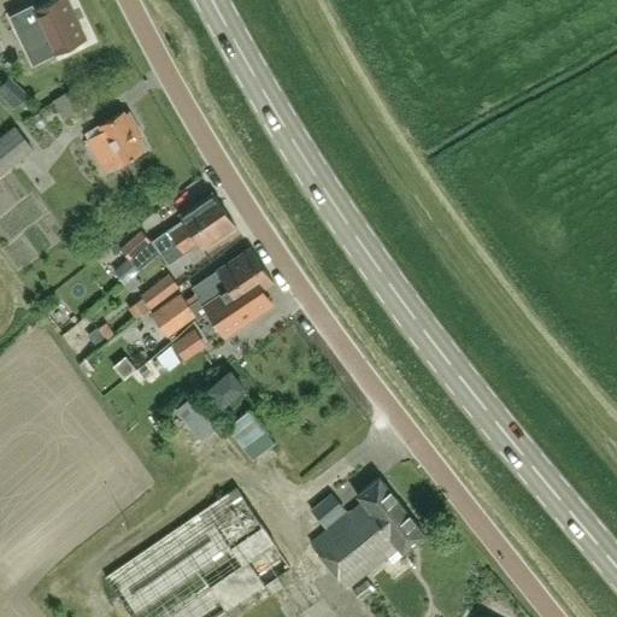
[(33,65),(86,40),(65,0),(53,0),(34,10),(31,5),(9,16),(33,65)]
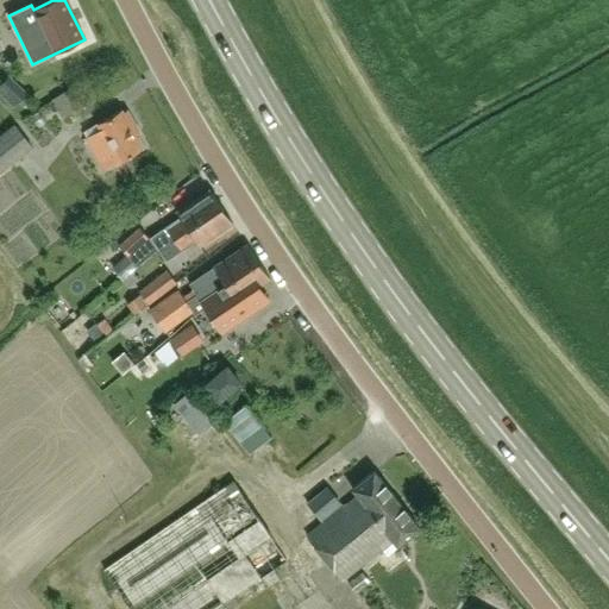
[(0,83),(0,95),(13,107),(24,95),(6,77),(0,83)]
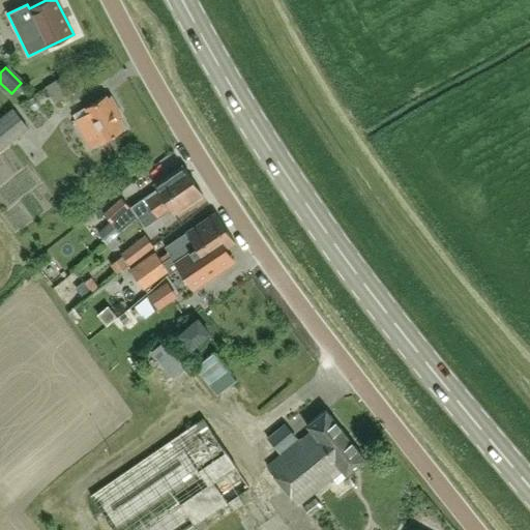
[(68,97),(59,82),(47,89),(55,105),(68,97)]
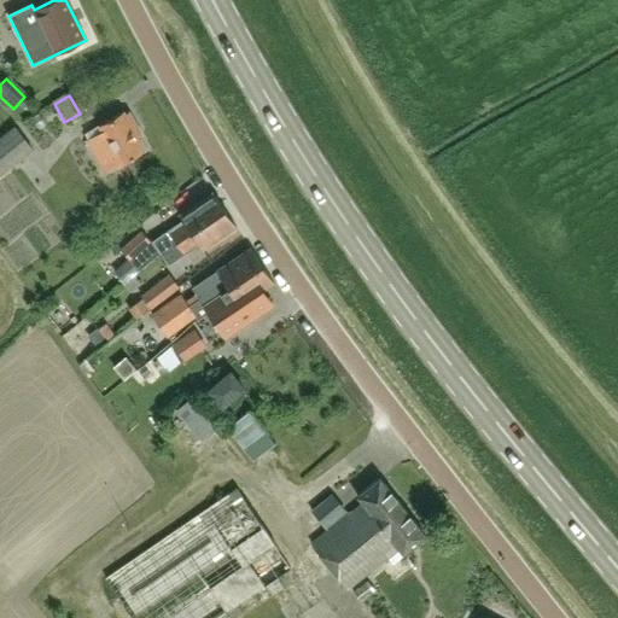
[(143,151),(122,112),(98,126),(101,132),(87,139),(105,172),(143,151)]
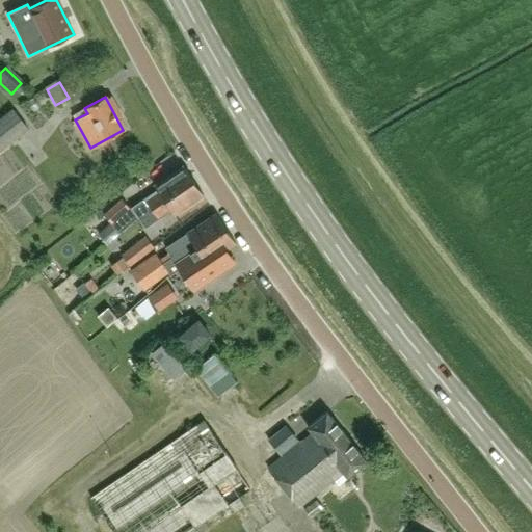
[(12,108),(0,117),(0,152),(29,129),(12,108)]
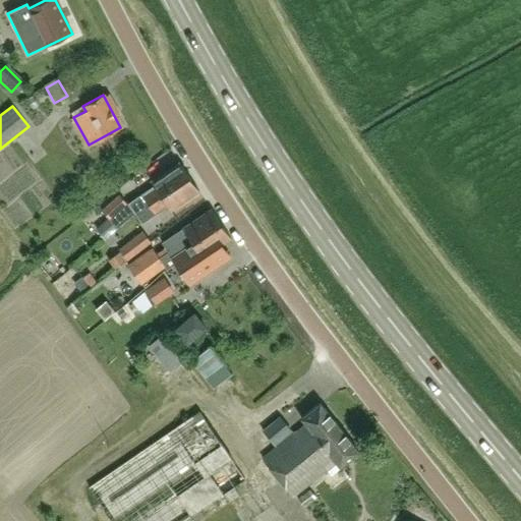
[(148,205),(188,177),(178,163),(150,182),(154,188),(139,196),(142,203),(145,200),(147,205),(148,204),(148,205)]
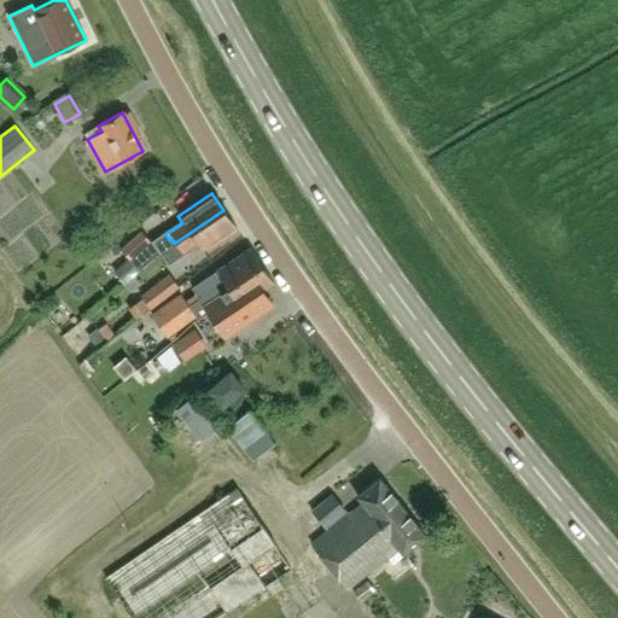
[(29,200),(15,211),(28,229),(42,219),(29,200)]
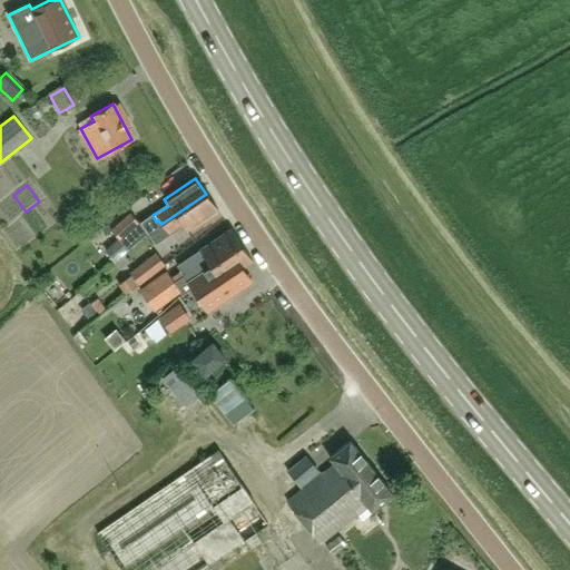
[(161,223),(160,224),(147,233),(155,244),(182,227),(180,226),(182,225),(185,231),(216,210),(206,194),(161,224),(161,223)]
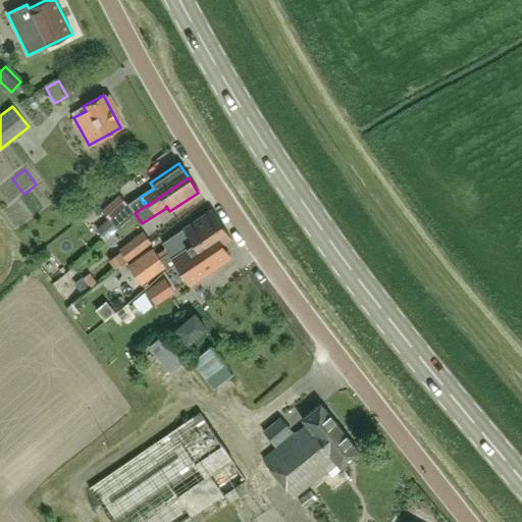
[(110,221),(117,229),(135,213),(128,205),(119,213),(118,212),(126,204),(118,195),(93,218),(102,228),(110,221)]
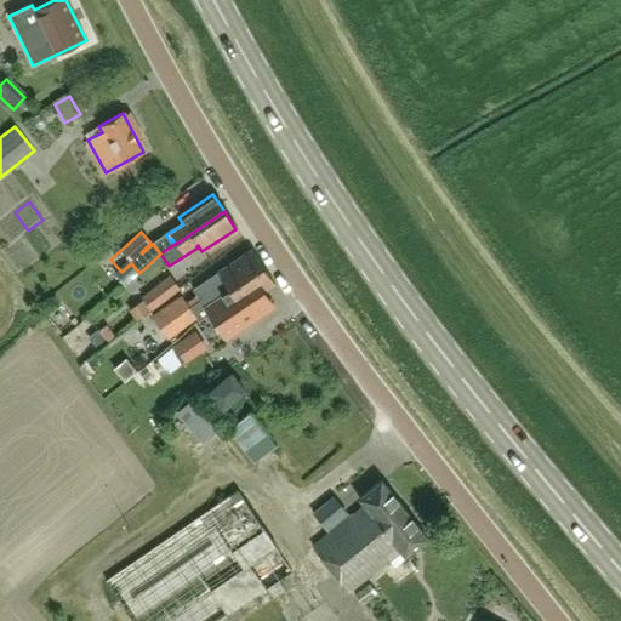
[(199,306),(261,266),(250,249),(192,289),(197,296),(187,302),(182,295),(152,317),(167,339),(195,319),(198,323),(208,317),(199,306)]
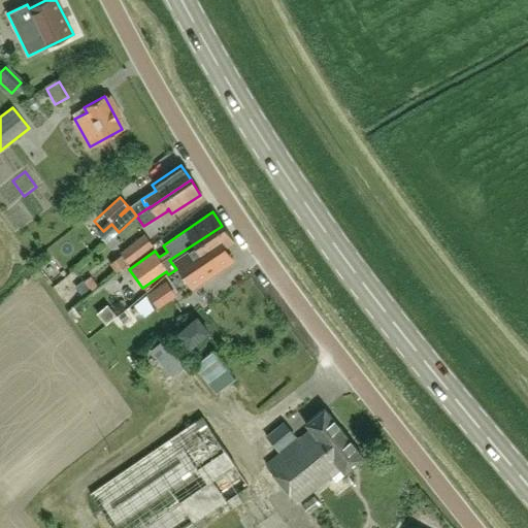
[(176,269),(178,267),(191,285),(230,260),(223,250),(233,242),(222,226),(169,260),(176,269)]
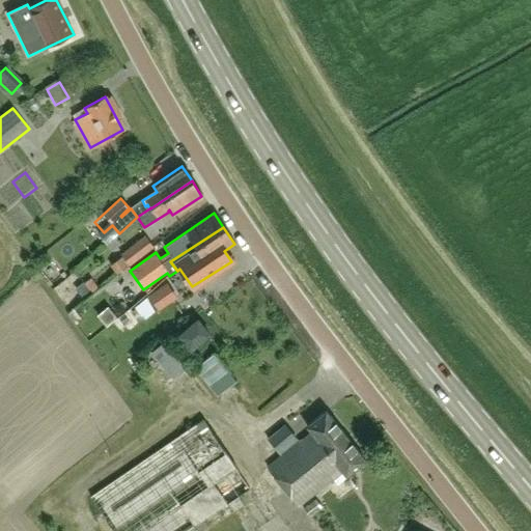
[(154,247),(145,235),(121,253),(122,255),(110,264),(117,274),(154,247)]
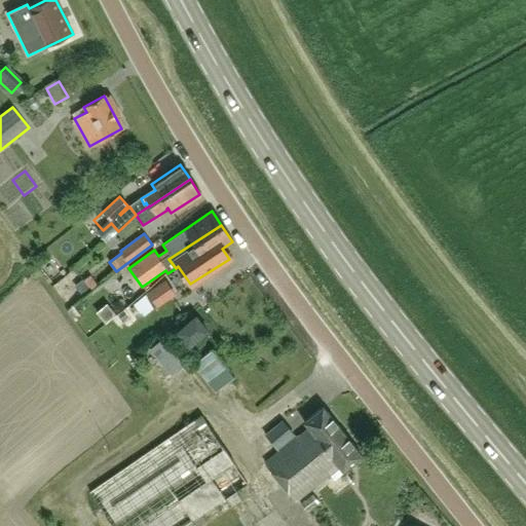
[(165,279),(147,292),(156,307),(175,295),(165,279)]
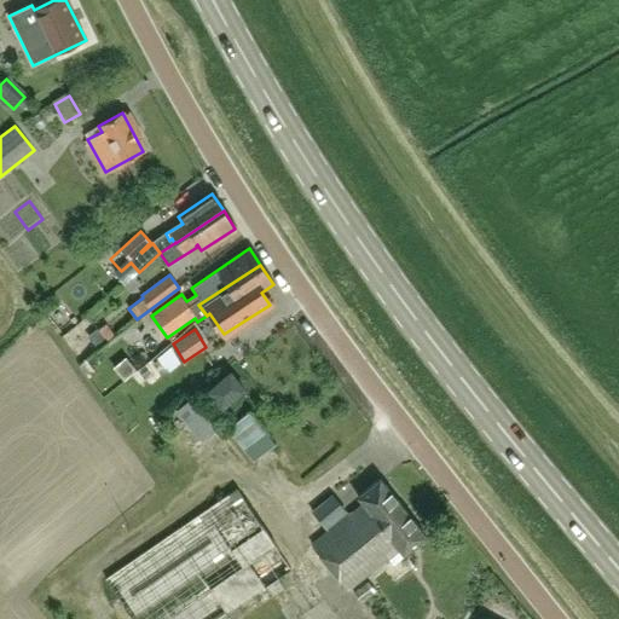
[(171,348),(152,363),(166,379),(184,364),(171,348)]
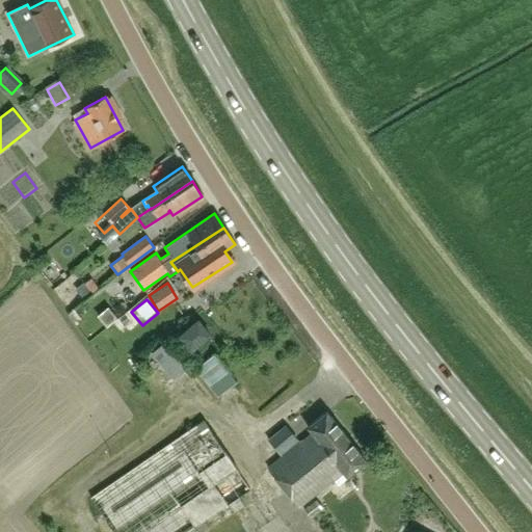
[(190,351),(209,335),(197,320),(178,337),(190,351)]
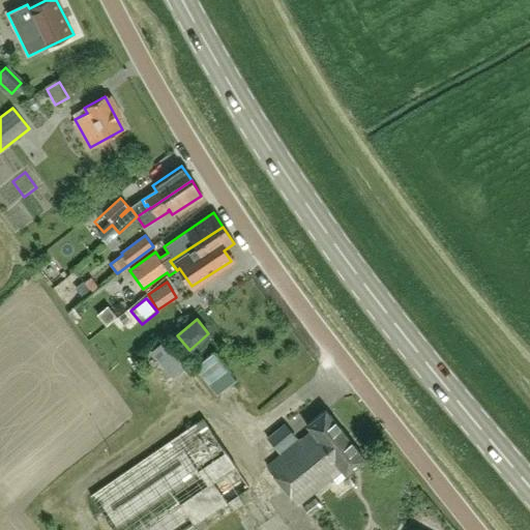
[(185,366),(164,341),(151,351),(172,377),(185,366)]
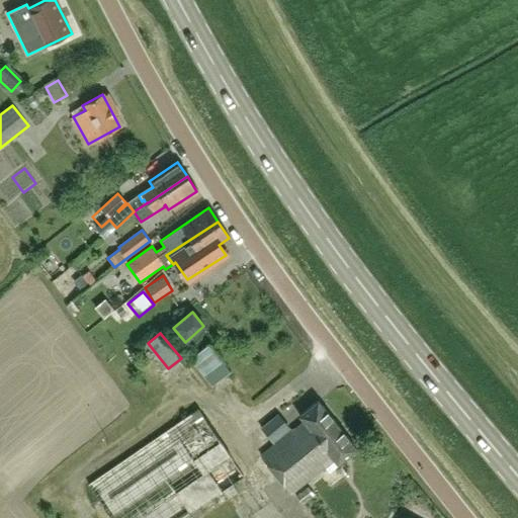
[(231,369),(209,343),(192,357),(213,383),(231,369)]
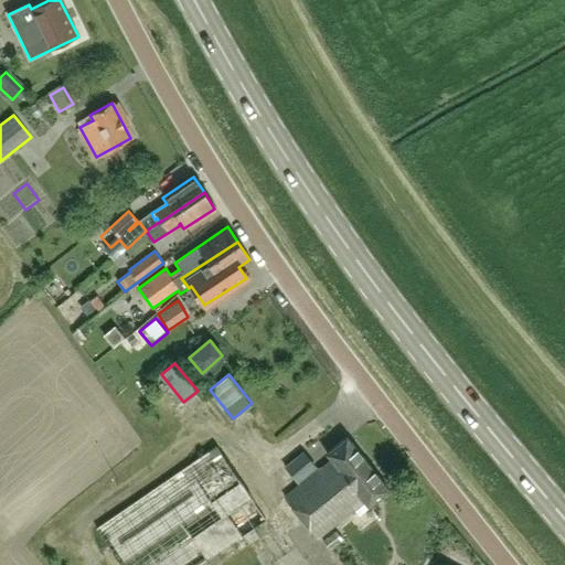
[(345,438),(326,454),(331,459),(284,497),(317,539),(364,501),(368,507),(388,491),(345,438)]
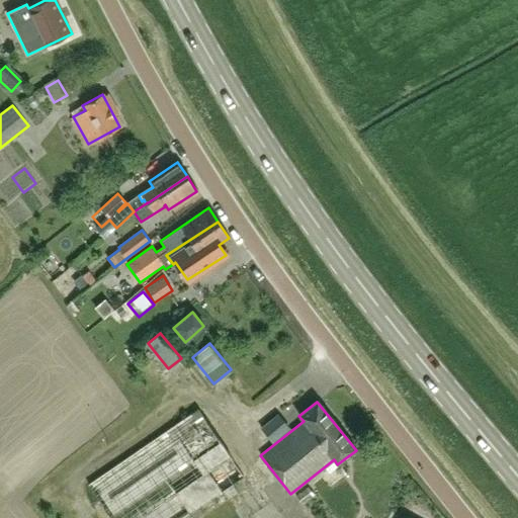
[(110,517),(183,517),(244,477),(196,409),(88,484),(110,517)]
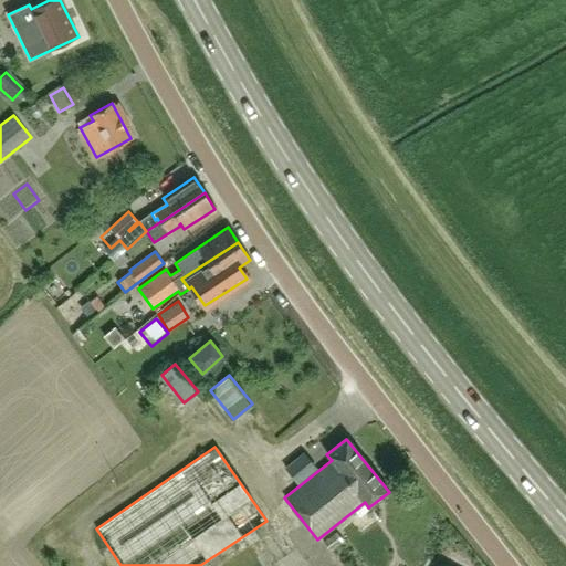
[(317,467),(304,451),(286,467),(299,481),(317,467)]
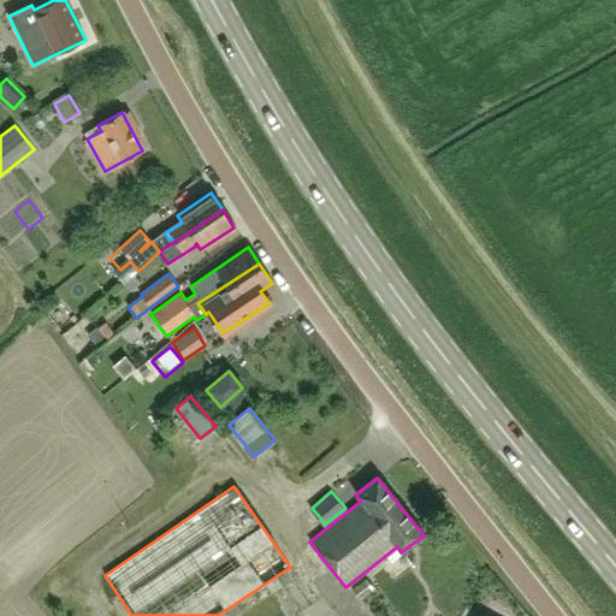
[(300,615),(286,594),(253,615),(300,615)]
